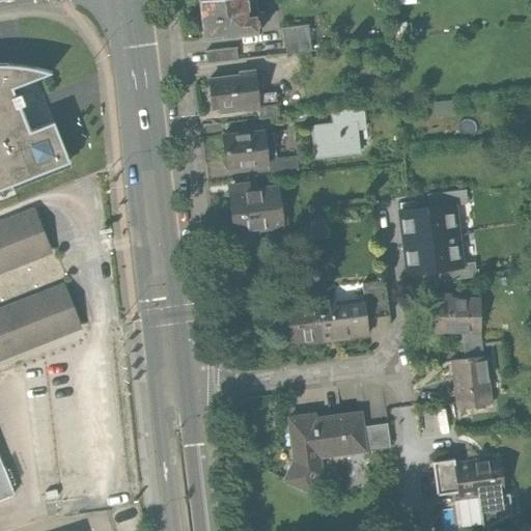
[(200,0),(204,38),(260,32),(256,0),(200,0)]
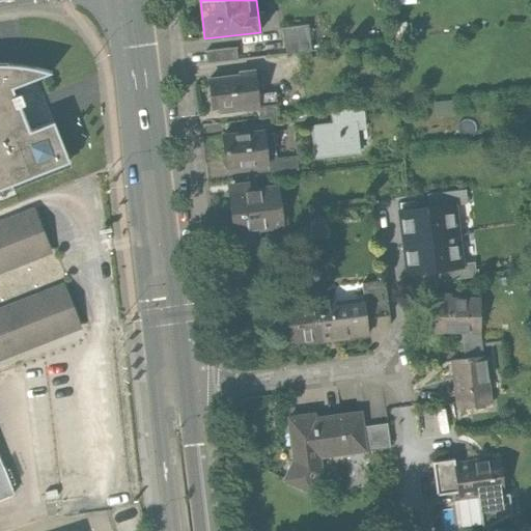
[(308,27),(283,29),(285,53),(309,51),(308,27)]
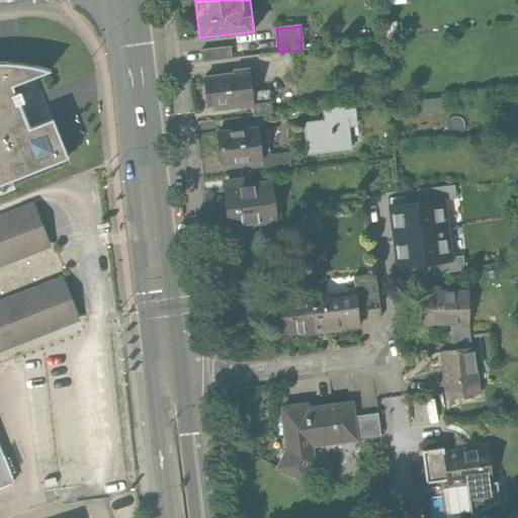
[(233,47),(202,50),(203,62),(234,59),(233,47)]
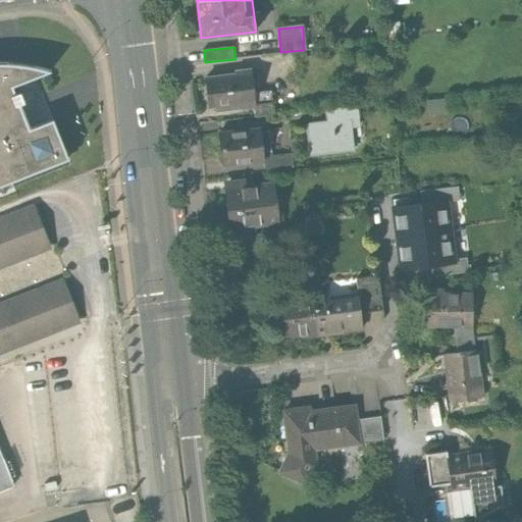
[(0,185),(67,159),(52,120),(29,129),(22,115),(18,104),(23,102),(19,93),(15,94),(11,86),(35,76),(49,71),(34,67),(31,66),(0,63),(0,185)]
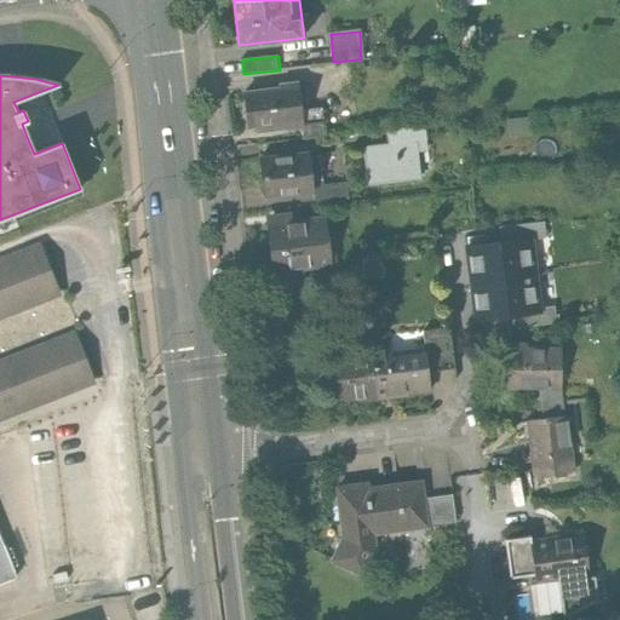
[(279,89),(244,92),(247,127),(253,127),(254,133),(299,128),(302,128),(299,110),(296,82),(277,85),(279,89)]
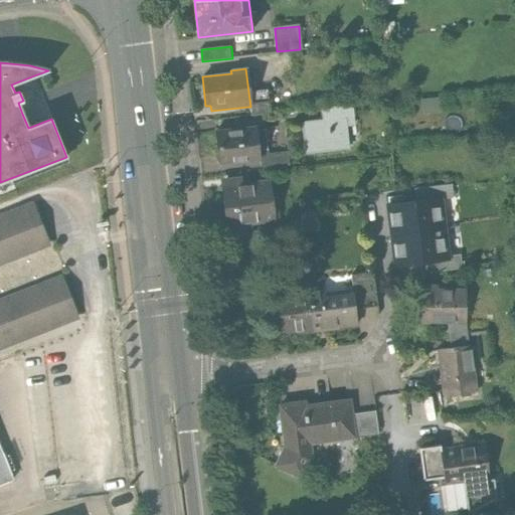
[(266,90),(248,92),(250,107),(248,107),(249,117),(269,114),(266,90)]
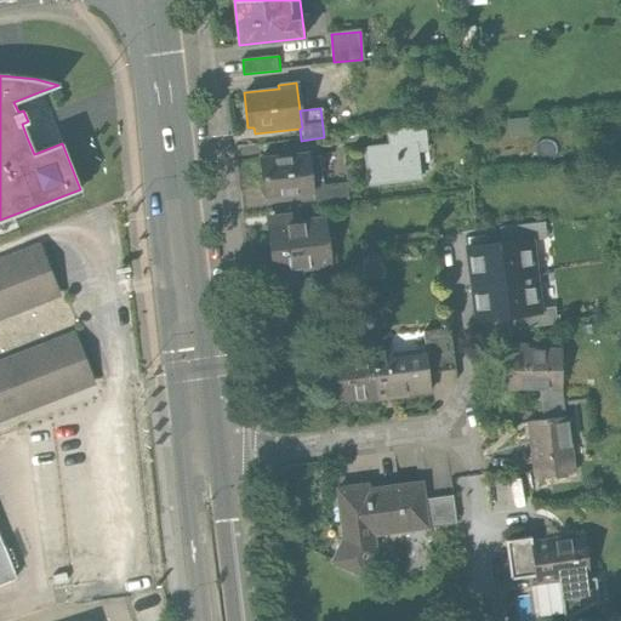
[(364,148),(369,184),(423,177),(420,144),(432,142),(429,124),(392,129),(393,143),(364,148)]
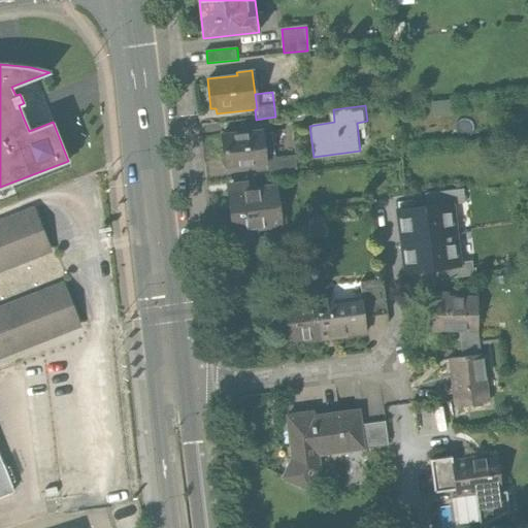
[(262,130),(220,134),(223,167),(266,162),(265,154),(273,153),(270,133),(263,133),(262,130)]
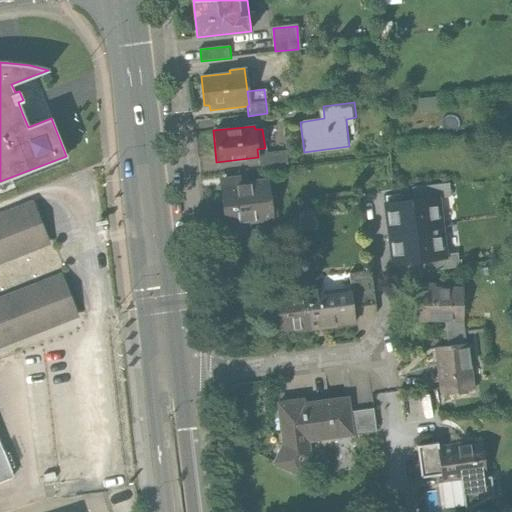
[(257,149),(258,157),(259,168),(287,165),(286,151),(265,153),(265,148),(257,149)]
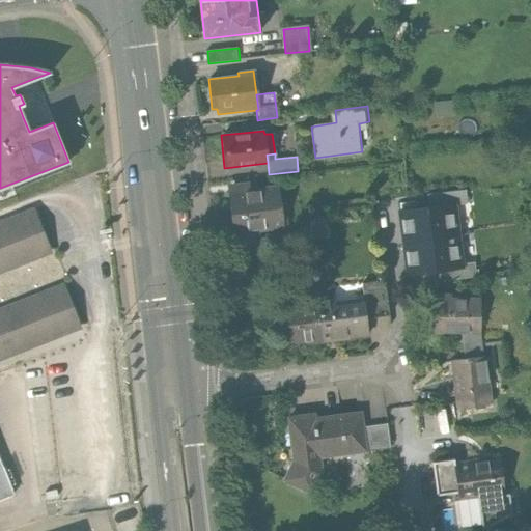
[(287,188),(233,194),(239,234),(268,231),(291,228),(287,188)]
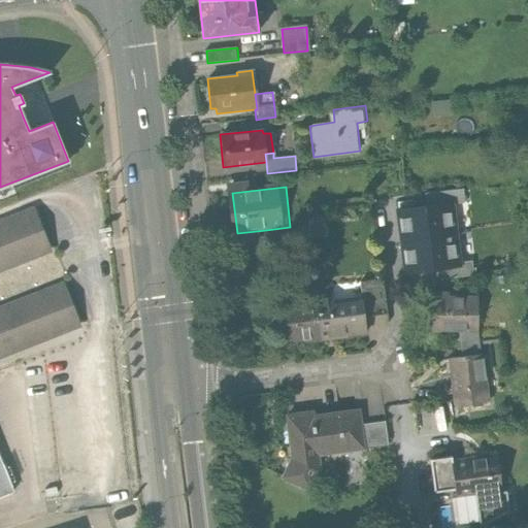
[(425,201),(426,207),(451,204),(452,205),(464,203),(463,190),(425,194),(425,201)]
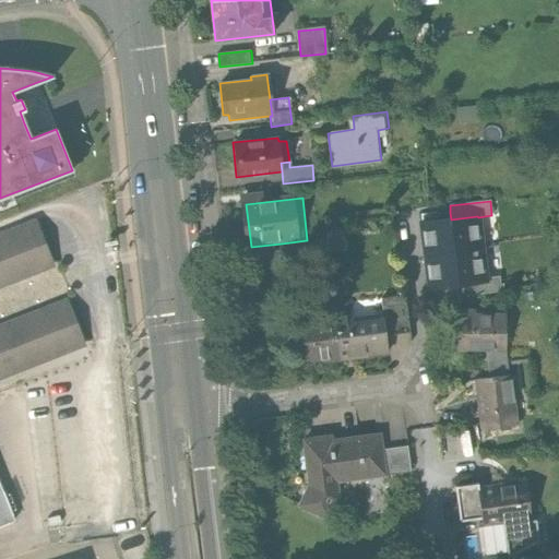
[(451,219),(421,223),(425,256),(482,249),(478,217),(477,216),(451,219)]
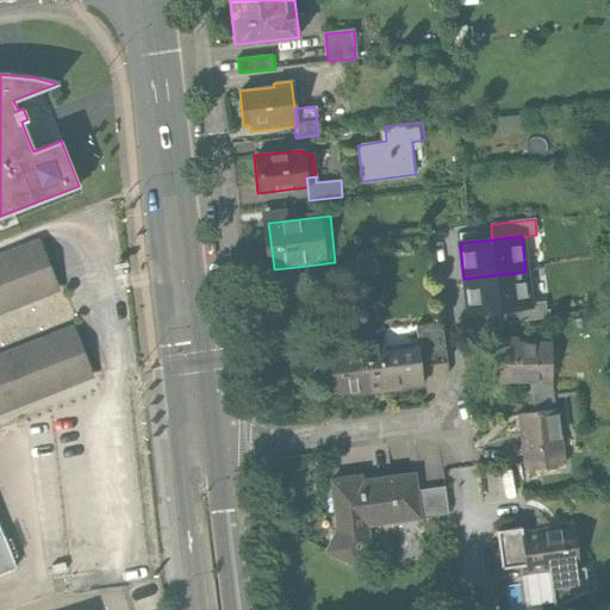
[(0,310),(51,291),(33,244),(0,256),(0,410),(86,377),(67,331),(0,358),(0,310)]
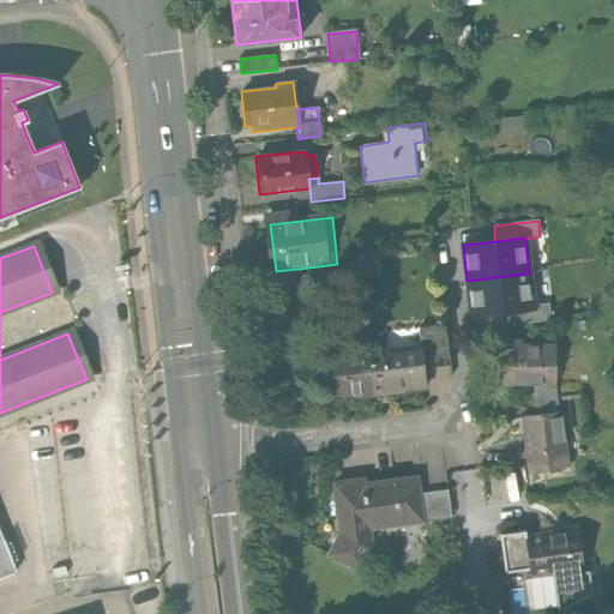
[(309,268),(276,271),(277,287),(312,283),(309,268)]
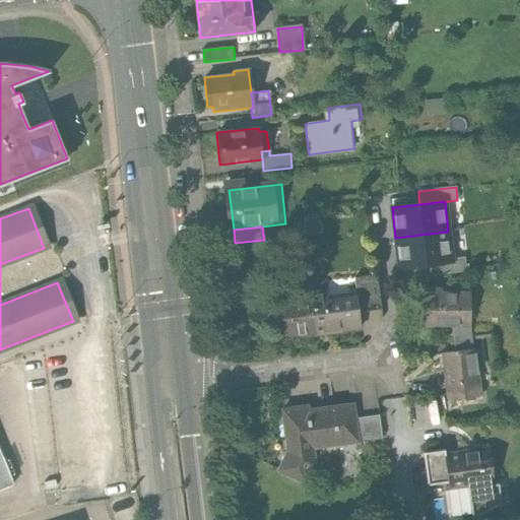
[(448,232),(395,238),(399,268),(429,265),(452,262),(451,259),(448,232)]
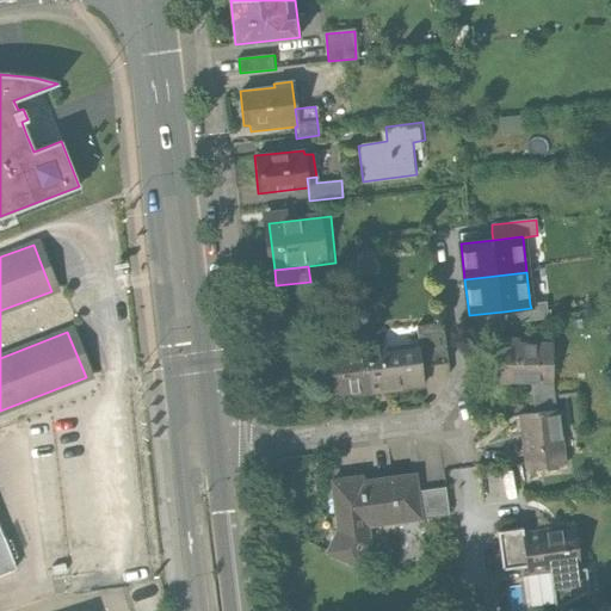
[(545,303),(530,304),(531,308),(504,312),(505,319),(506,325),(548,320),(545,303)]
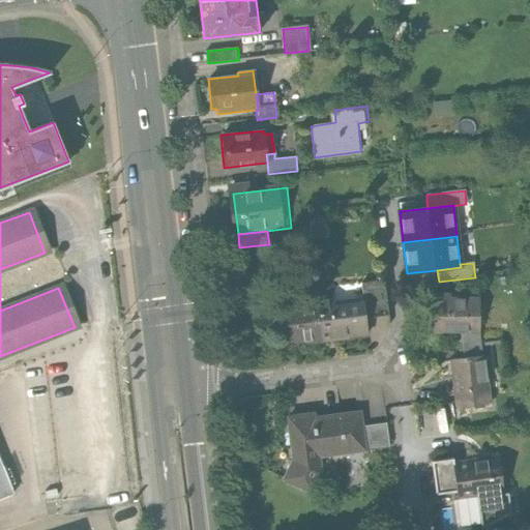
[(363,303),(365,319),(388,316),(384,281),(361,284),(363,303)]
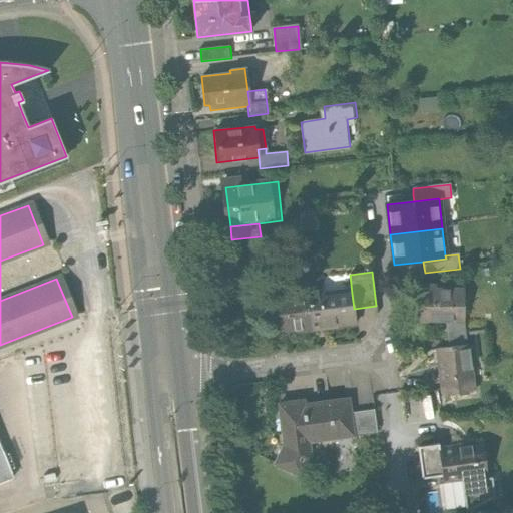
[(434,286),(420,286),(419,320),(444,320),(461,320),(463,320),(464,290),(434,290),(434,286)]
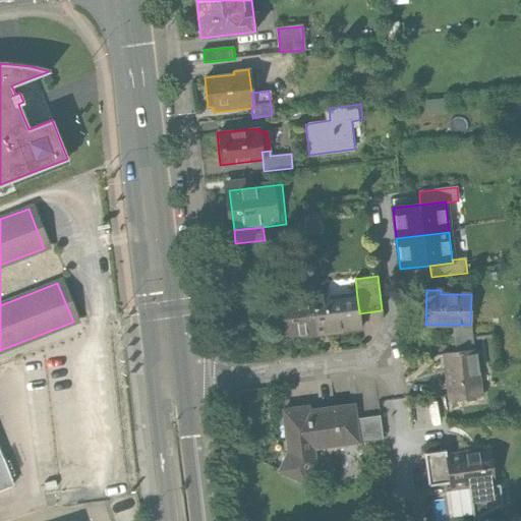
[(328,291),(312,293),(316,334),(361,329),(359,313),(357,298),(329,301),(328,291)]
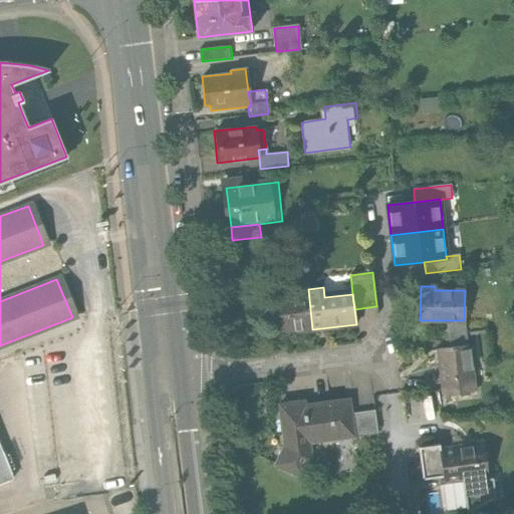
[(290,302),(267,305),(271,334),(312,329),(308,289),(288,291),(290,302)]
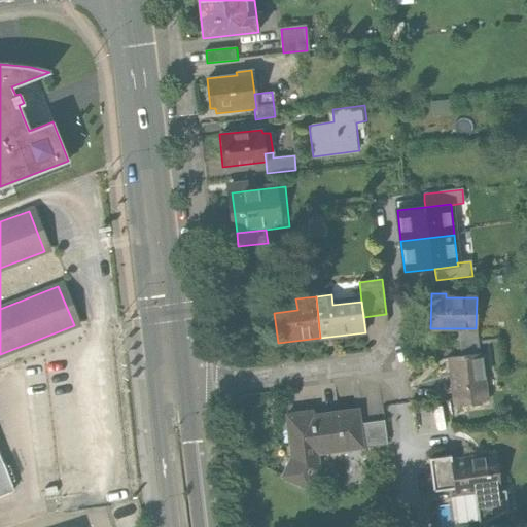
[(460,356),(477,354),(473,328),(456,328),(460,356)]
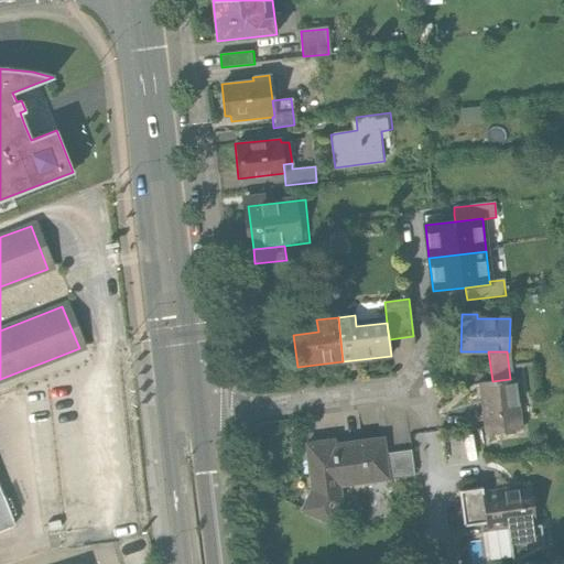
[(0,390),(83,360),(79,353),(0,381),(0,390)]
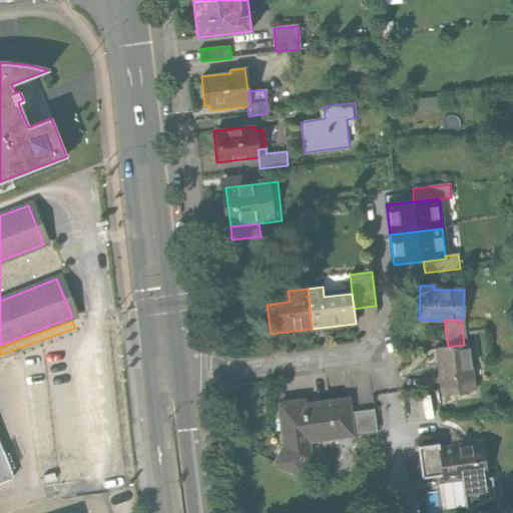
[(448,347),(437,349),(443,394),(473,390),(466,345),(464,345),(448,347)]
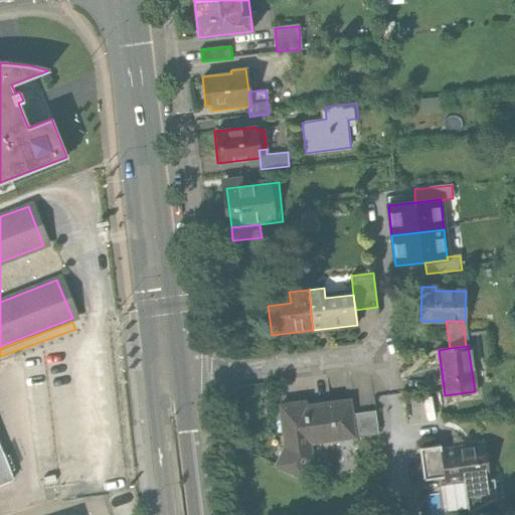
[(303,401),(279,404),(284,446),(275,465),(301,478),(310,460),(309,443),(352,438),(349,414),(347,401),(304,406),(303,401)]
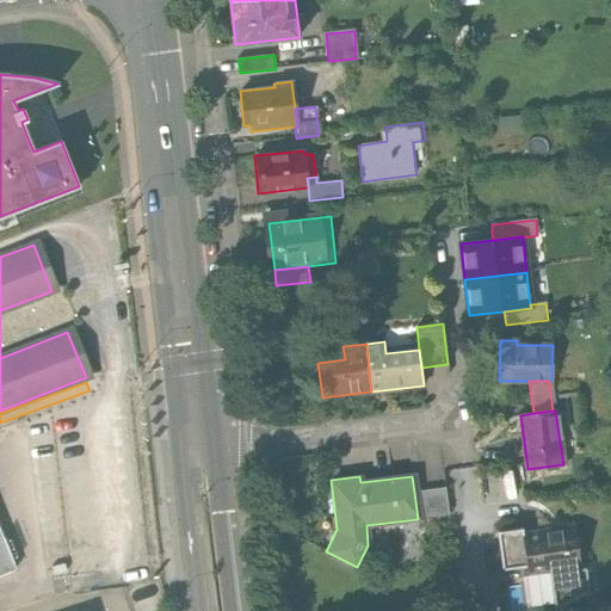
[(445,488),(414,492),(418,519),(449,516),(445,488)]
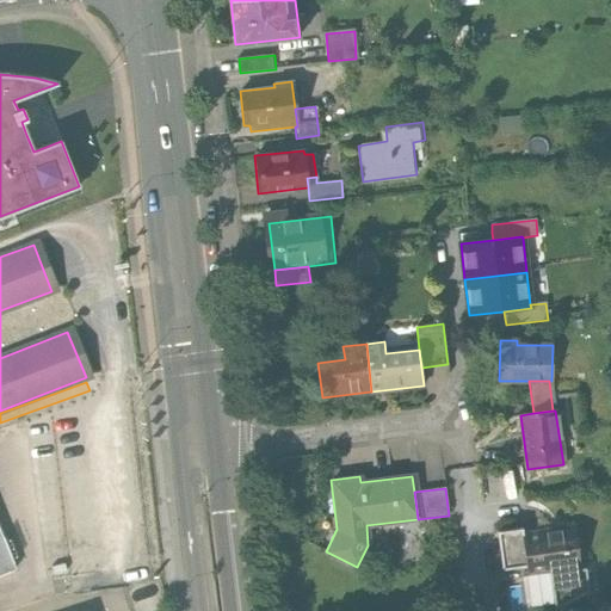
[(522,529),(498,531),(504,580),(528,578),(526,572),(529,572),(528,566),(549,563),(555,609),(588,593),(586,568),(580,569),(574,528),(523,535),(522,529)]
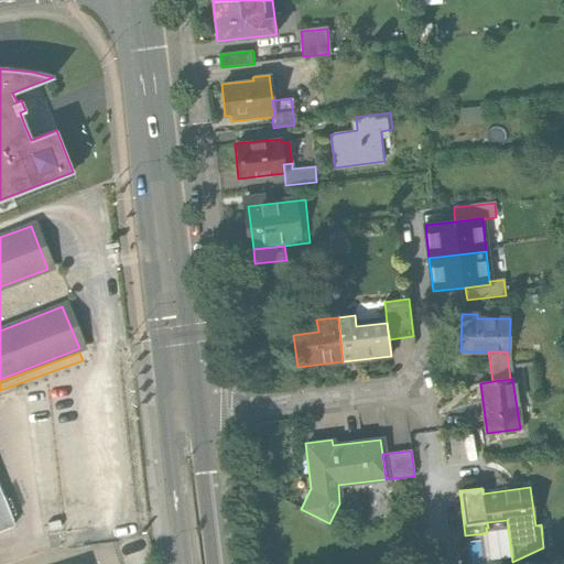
[(0,490),(0,531),(13,525),(0,490)]
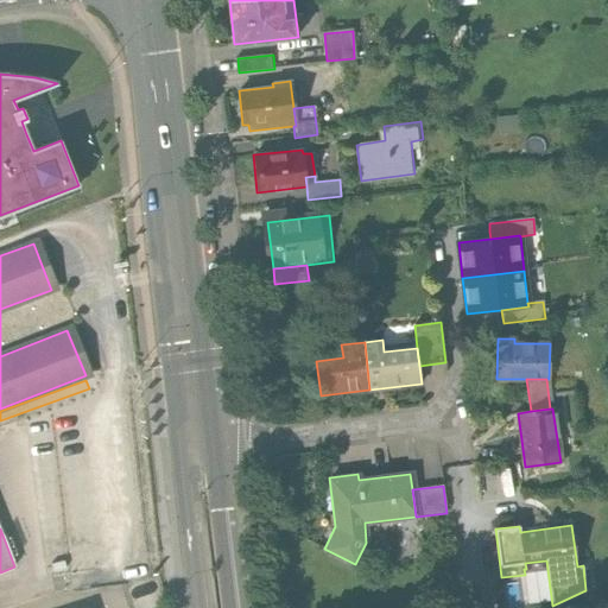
[(0,581),(18,575),(14,567),(0,572),(0,581)]
